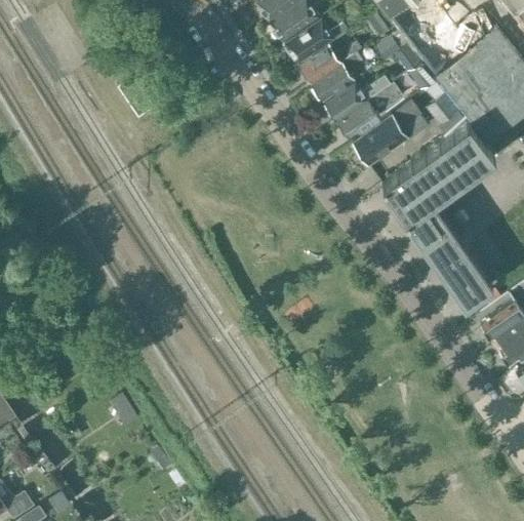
[(258,0),(256,2),(270,22),(299,0),(258,0)]
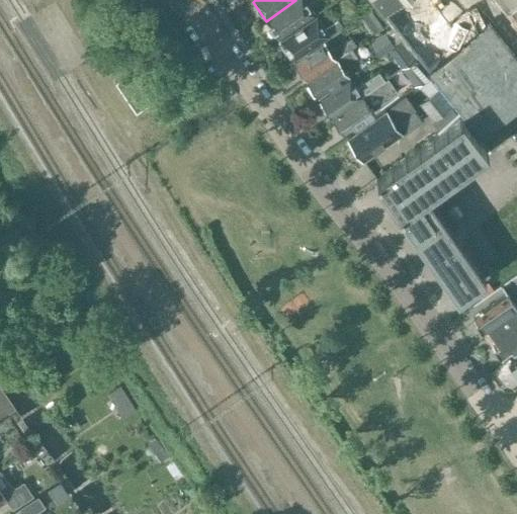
[(295,0),(266,21),(279,40),(315,15),(308,6),(316,0),(295,0)]
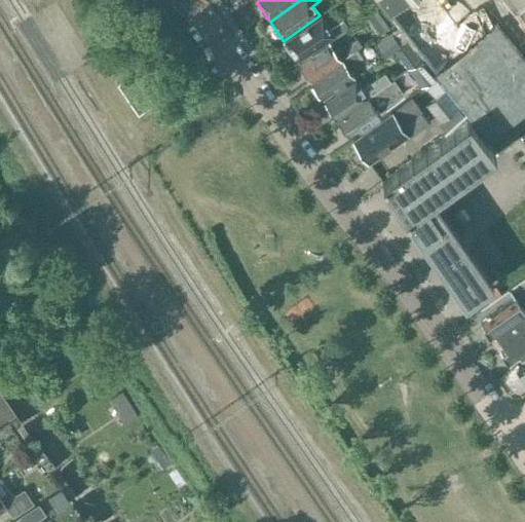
[(286,44),(299,63),(334,38),(336,41),(348,32),(347,30),(364,20),(358,11),(330,31),(322,19),(286,44)]
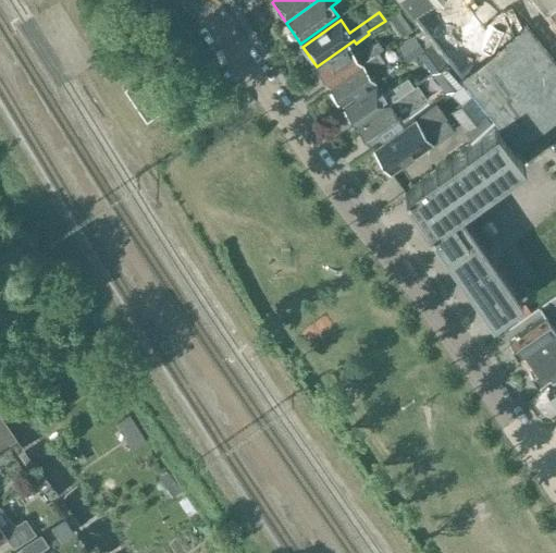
[(403,13),(395,19),(407,34),(414,28),(403,13)]
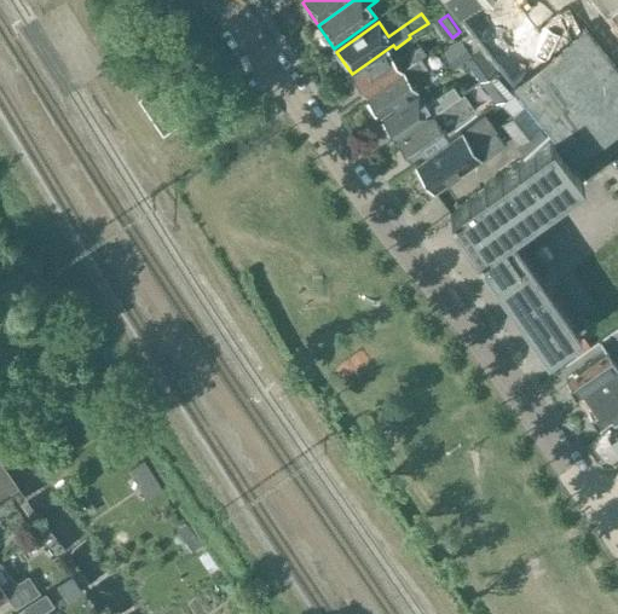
[(455,71),(472,58),(460,42),(443,56),(455,71)]
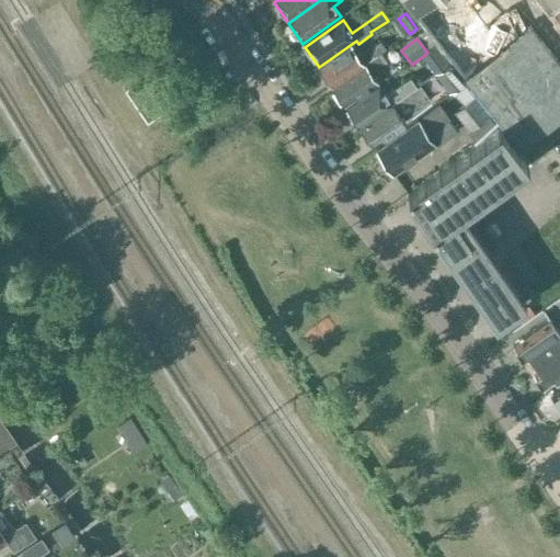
[(352,48),(321,70),(333,89),(381,55),(386,52),(380,43),(358,58),(352,48)]
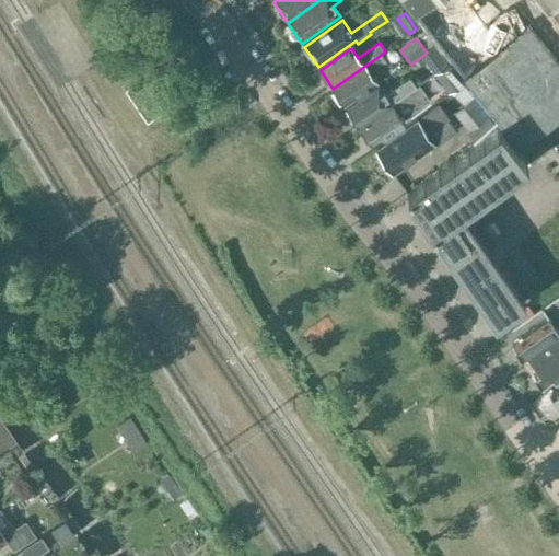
[(421,58),(434,78),(450,67),(437,47),(421,58)]
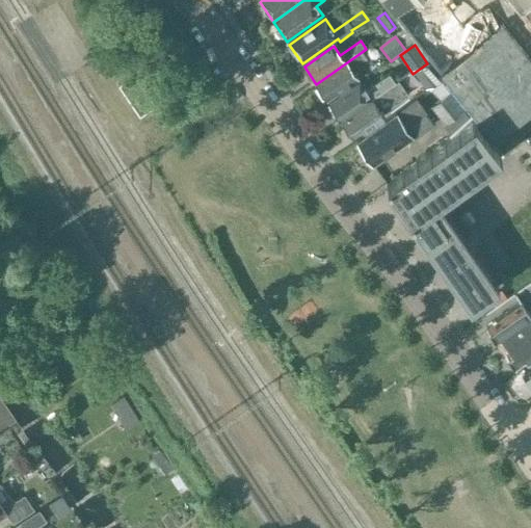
[(362,52),(316,84),(328,102),(357,80),(352,73),(368,61),(362,52)]
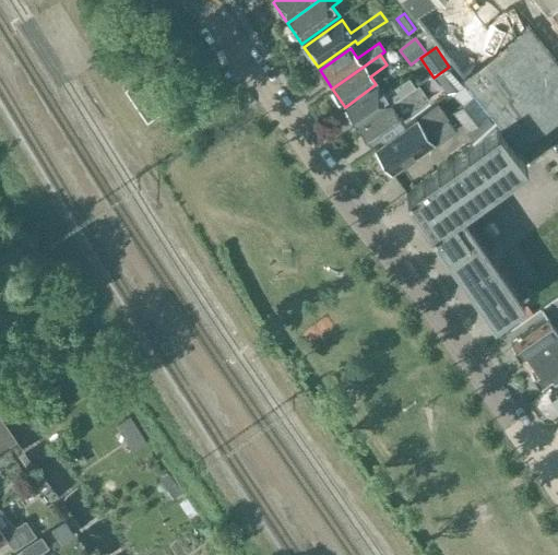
[(449,67),(434,78),(448,97),(463,86),(449,67)]
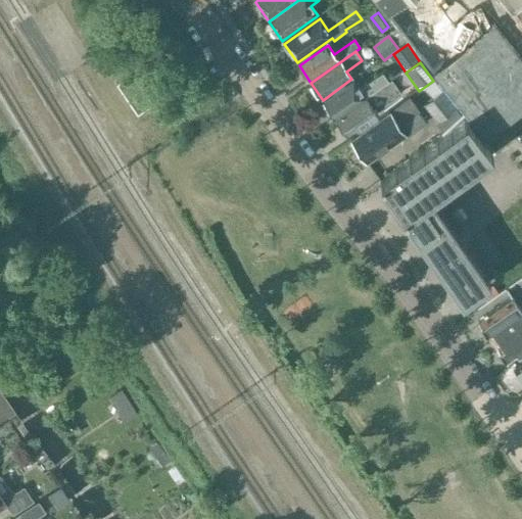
[(354,82),(325,103),(336,120),(389,83),(383,75),(361,91),(354,82)]
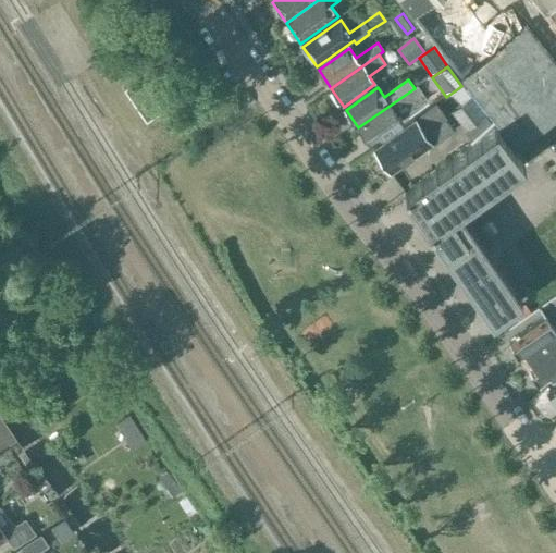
[(415,88),(358,127),(371,146),(403,124),(402,122),(429,102),(418,88),(416,89),(415,88)]
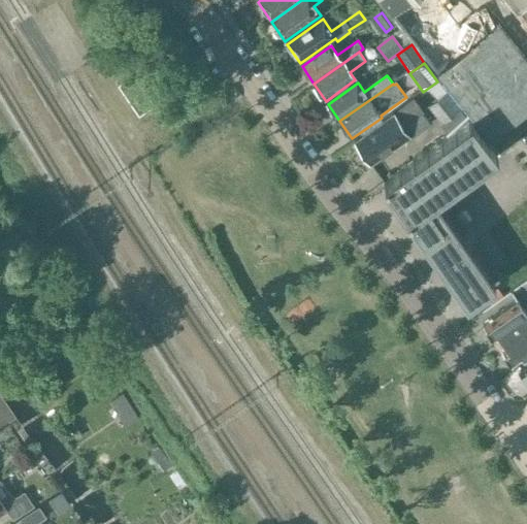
[(441,128),(461,112),(438,84),(429,92),(437,102),(428,109),(441,128)]
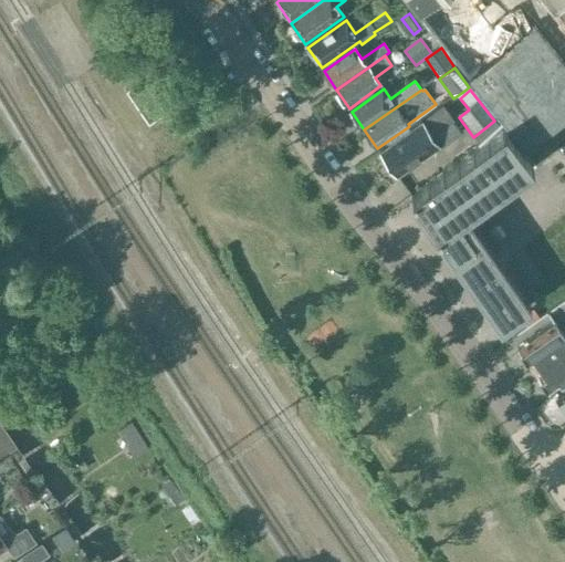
[(390,148),(382,155),(397,177),(439,148),(421,122),(388,145),(390,148)]
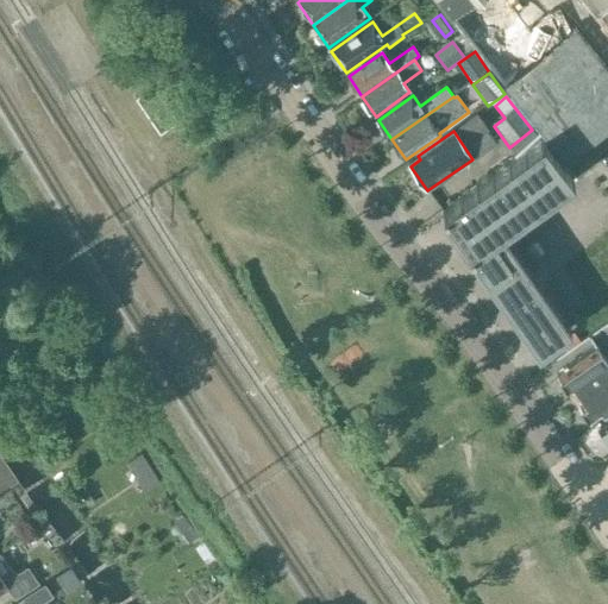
[(476,260),(540,353),(572,331),(512,243),(524,236),(515,222),(575,181),(544,140),(444,214),(476,260)]
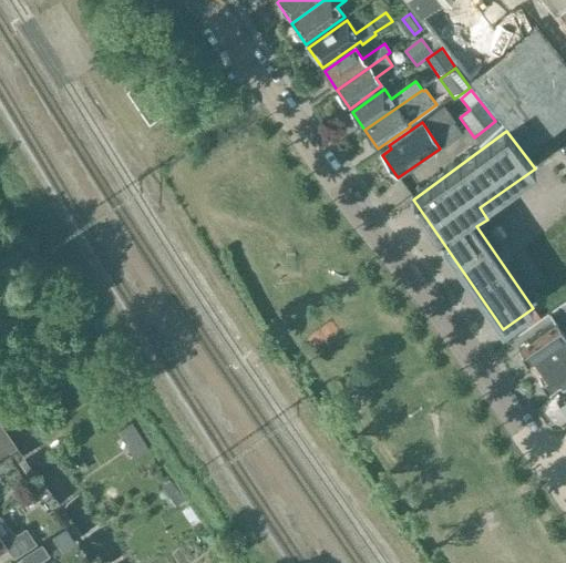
[(558,324),(520,351),(535,374),(565,350),(565,334),(558,324)]
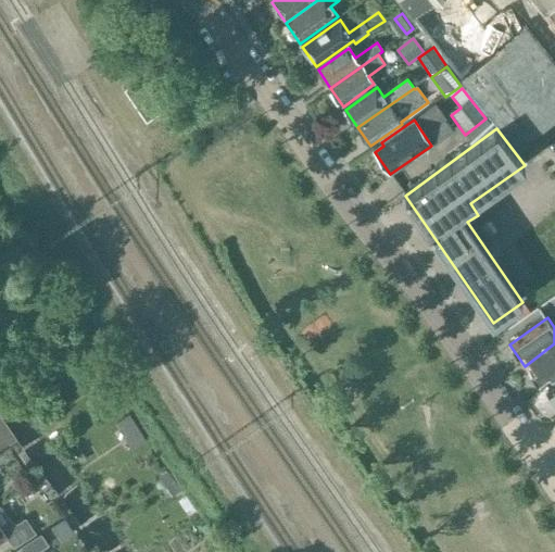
[(554,343),(525,366),(540,388),(554,376),(554,343)]
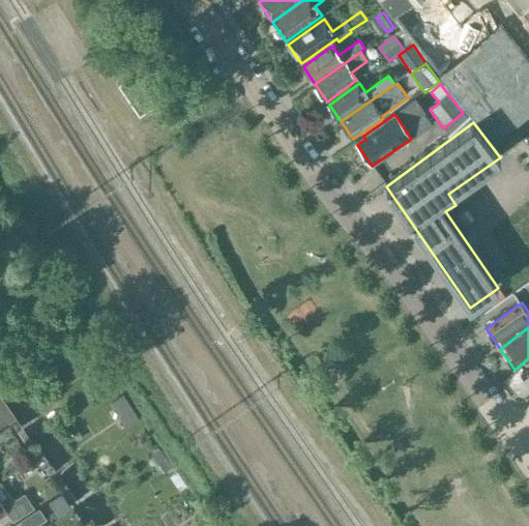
[(528,366),(521,372),(522,373),(520,380),(524,386),(528,385),(528,366)]
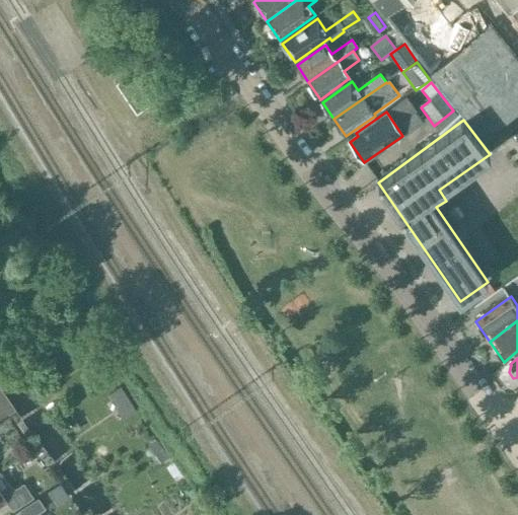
[(120,390),(108,398),(113,406),(125,397),(120,390)]
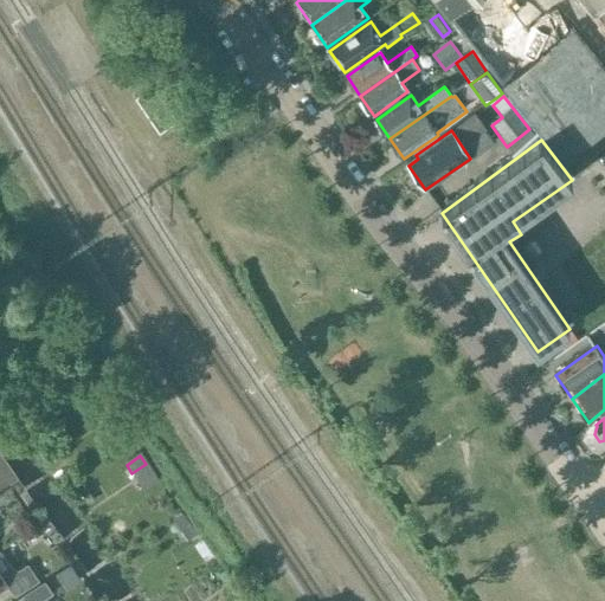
[(7,587),(8,587),(18,600),(24,600),(42,587),(29,568),(18,575),(14,569),(12,570),(1,555),(0,555),(0,592),(7,587)]
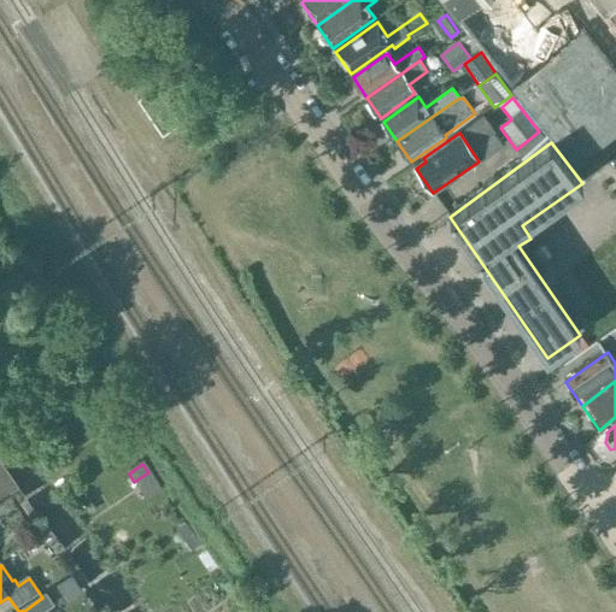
[(60,587),(57,589),(68,604),(70,602),(81,594),(71,580),(60,587)]
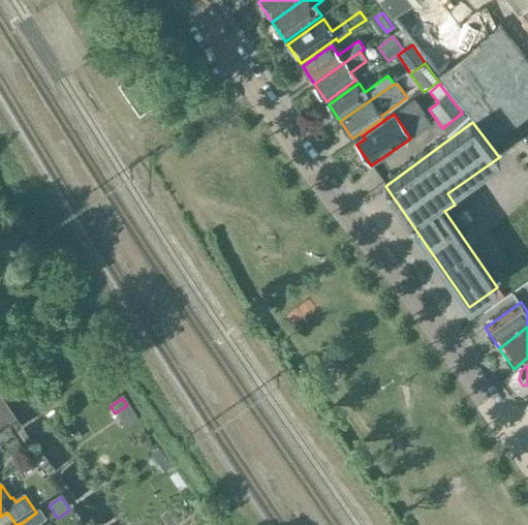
[(21,524),(45,524),(49,522),(41,511),(36,513),(21,524)]
